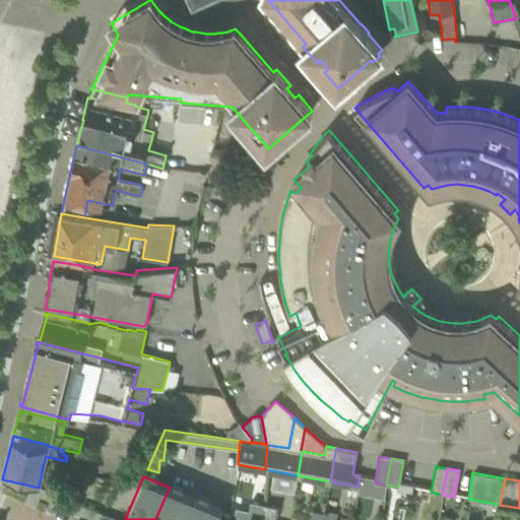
[(165,498),(155,519),(186,519),(192,508),(195,499),(170,488),(165,498)]
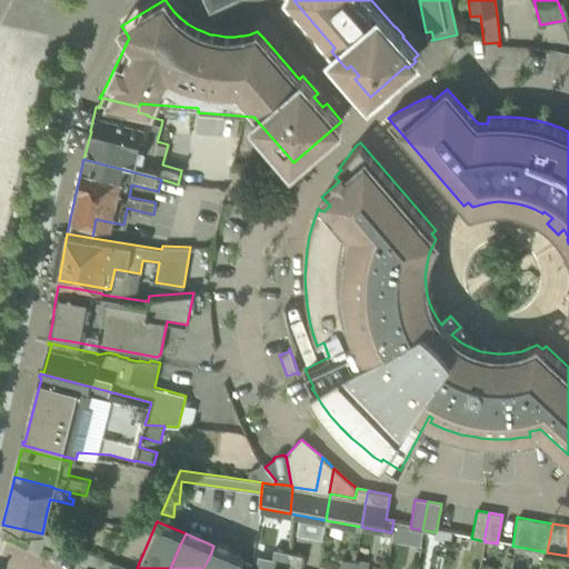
[(210,556),(203,568),(237,568),(242,557),(238,556),(213,546),(210,556)]
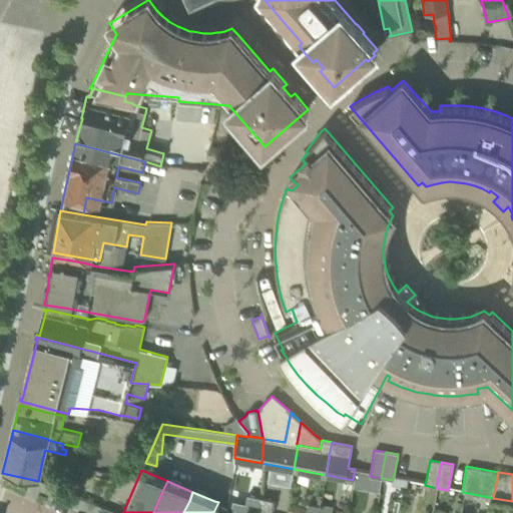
[(255,512),(260,498),(246,495),(242,512),(255,512)]
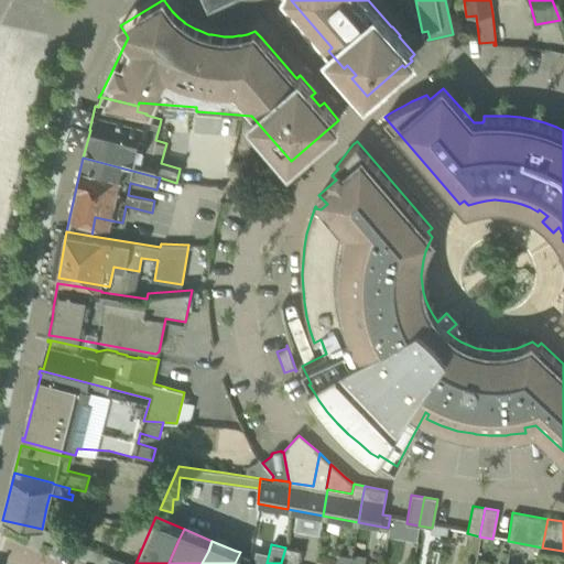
[(296,563),(300,550),(285,548),(281,563),(296,563)]
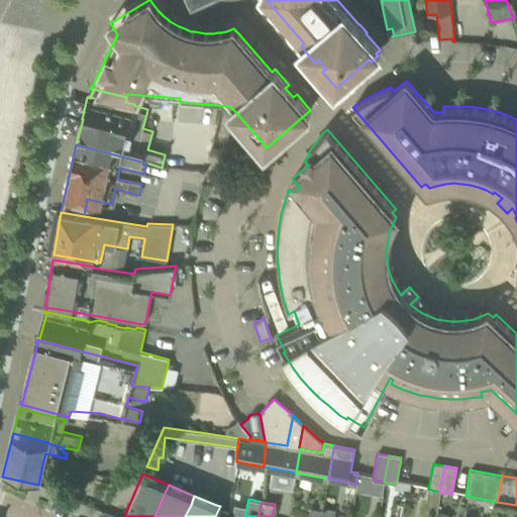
[(320,516),(321,516),(322,510),(310,508),(307,516),(320,516)]
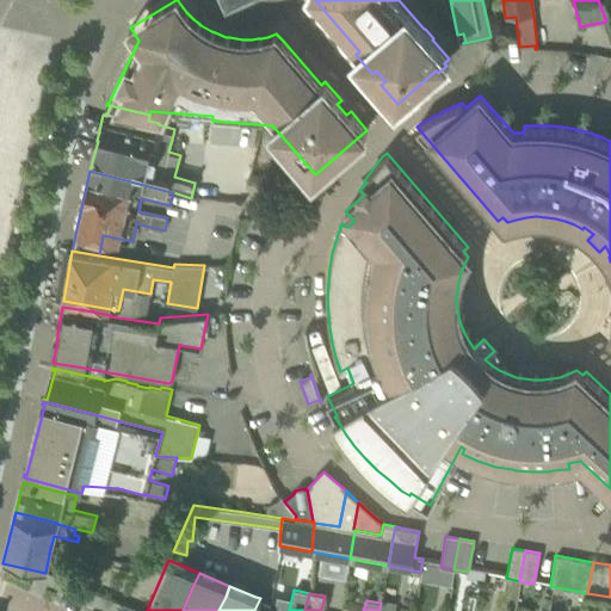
[(394,610),(396,603),(382,600),(381,603),(380,610),(378,610),(394,610)]
